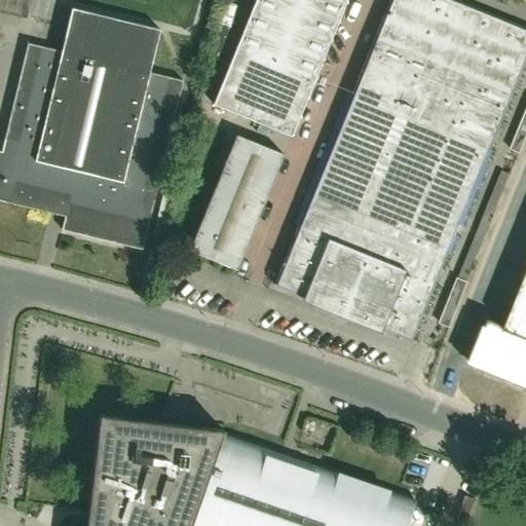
[(291,137),(346,0),(255,0),(213,104),(291,137)]
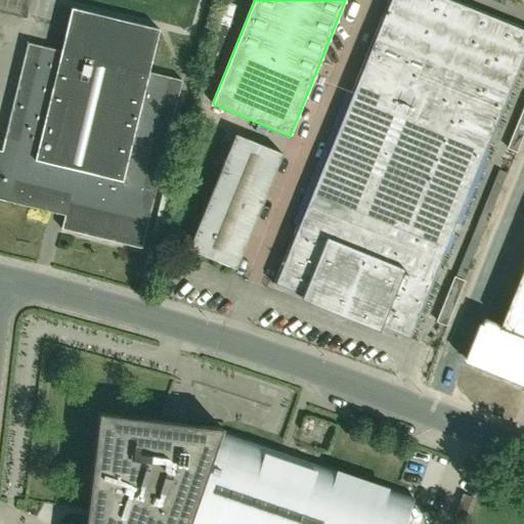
[(408,340),(417,320),(475,178),(523,55),(523,29),(474,9),(450,0),(389,0),(273,285),(408,340)]
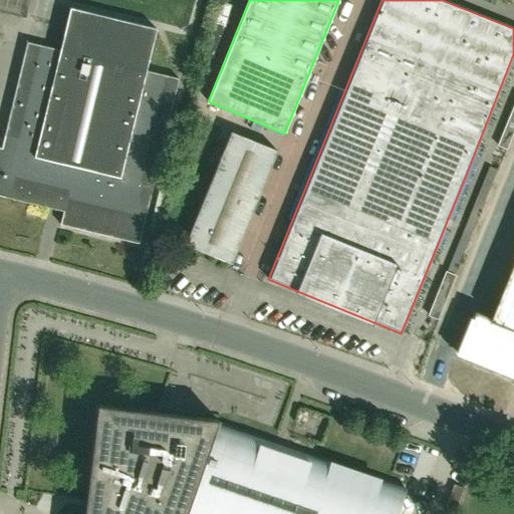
[(139,244),(178,79),(145,71),(156,29),(69,8),(59,50),(26,42),(1,148),(0,148),(0,196),(62,212),(59,225),(139,244)]
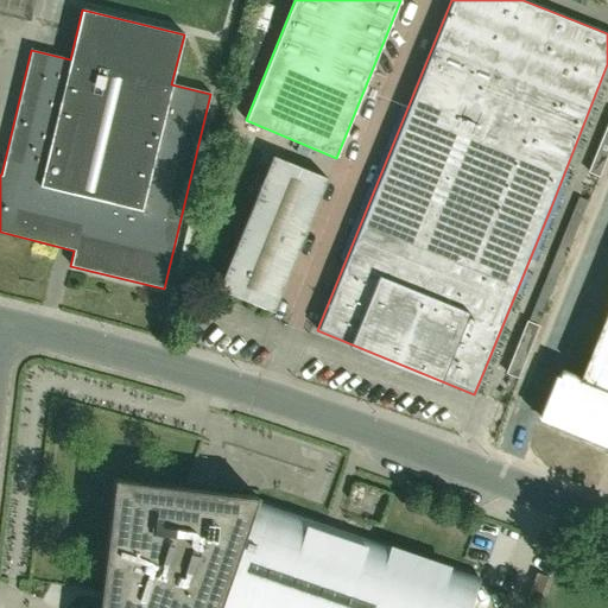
[(607,120),(588,171),(599,176),(607,153),(607,120)]
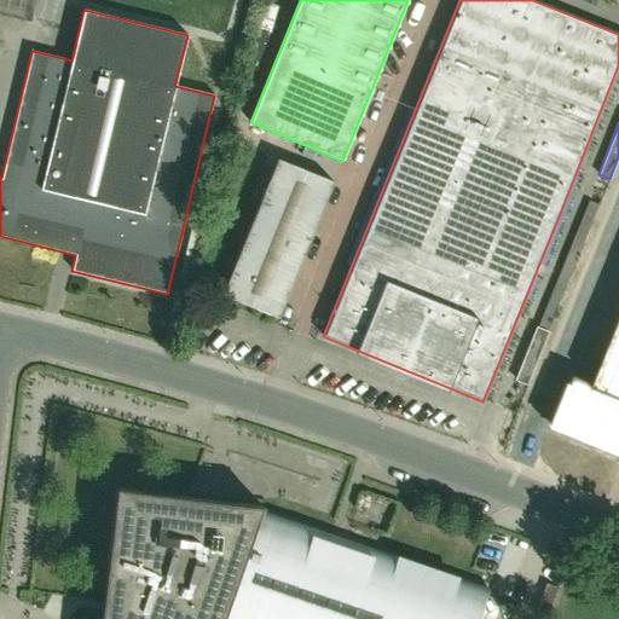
[(278,318),(334,183),(278,160),(223,295),(278,318)]
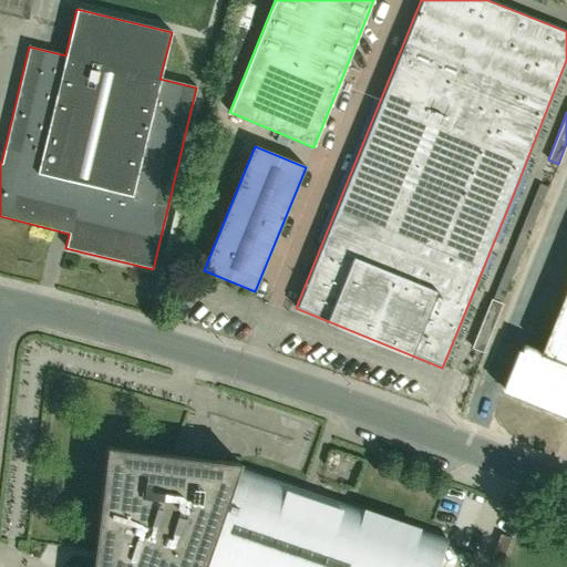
[(566,297),(545,351),(527,344),(523,342),(504,389),(508,391),(566,414),(566,297)]
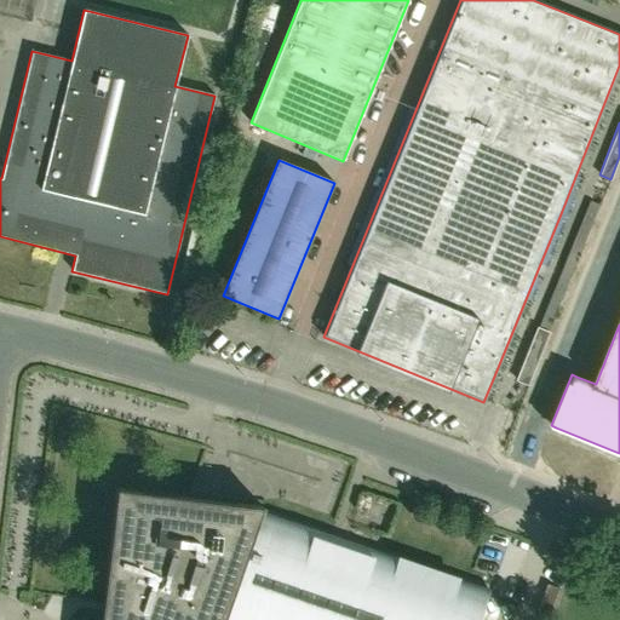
[(527,384),(549,331),(537,326),(515,379),(527,384)]
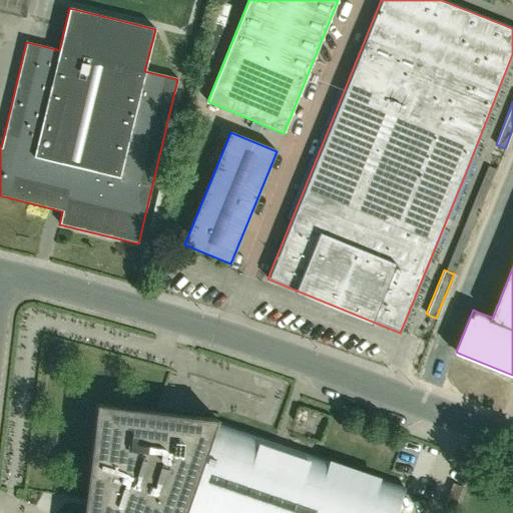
[(394,512),(401,493),(403,494),(405,487),(215,422),(216,419),(96,404),(82,512),(394,512)]
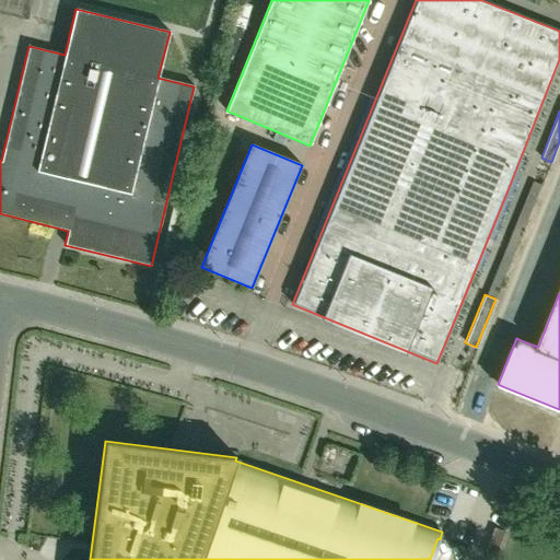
[(494,527),(485,555),(496,558),(504,531),(494,527)]
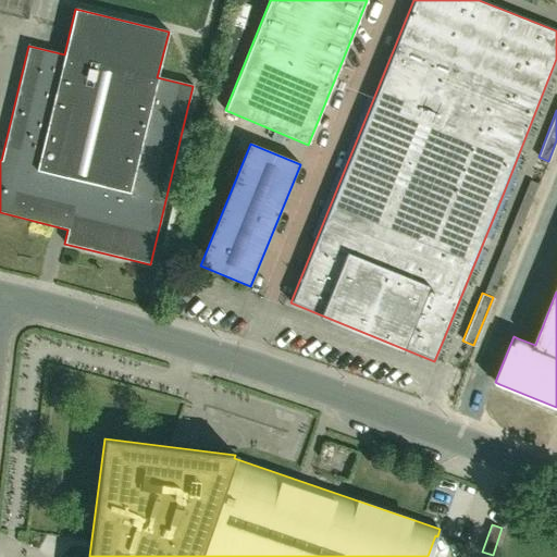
All buildings are outlined.
